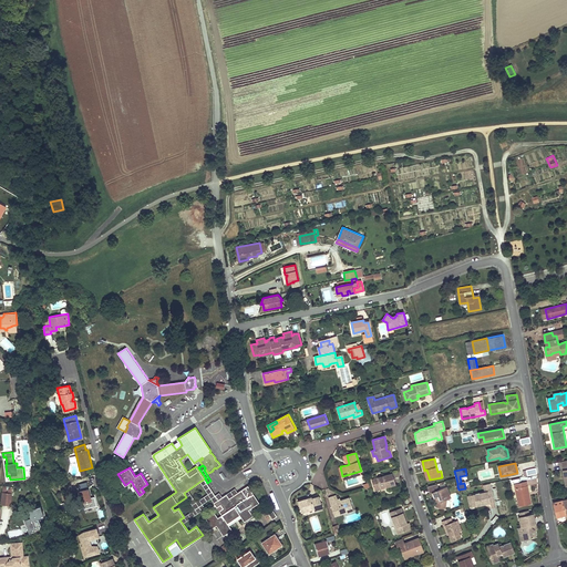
[(392,474),(372,480),(374,488),(383,486),(383,485),(385,484),(387,487),(397,485),(392,474)]
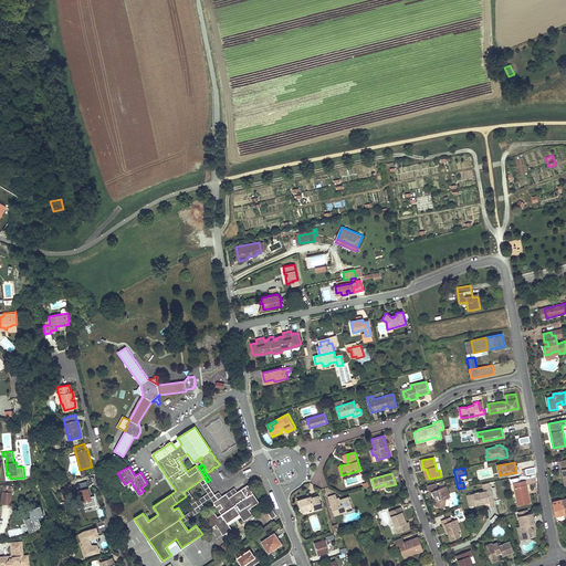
[(187,490),(184,492),(186,496),(195,509),(184,516),(179,519),(182,523),(205,507),(202,503),(211,498),(213,502),(222,496),(219,492),(215,494),(207,482),(205,478),(199,481),(208,493),(195,502),(187,490)]
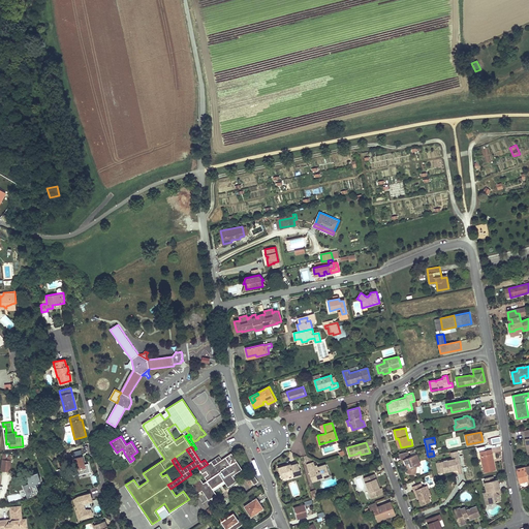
[(491,449),(480,452),(485,472),(496,470),(494,462),(492,454),(491,449)]
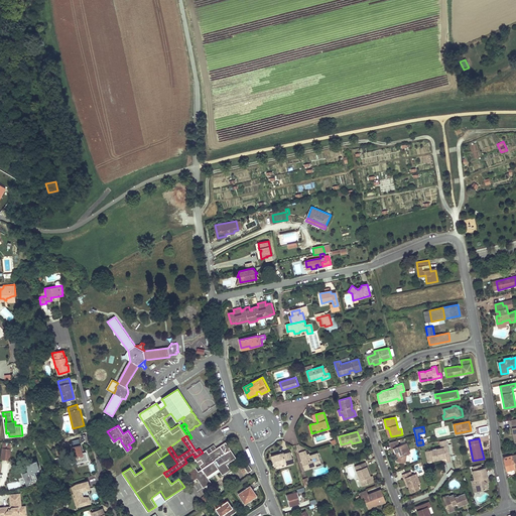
[(80,439),(72,441),(78,465),(89,462),(86,453),(83,453),(80,439)]
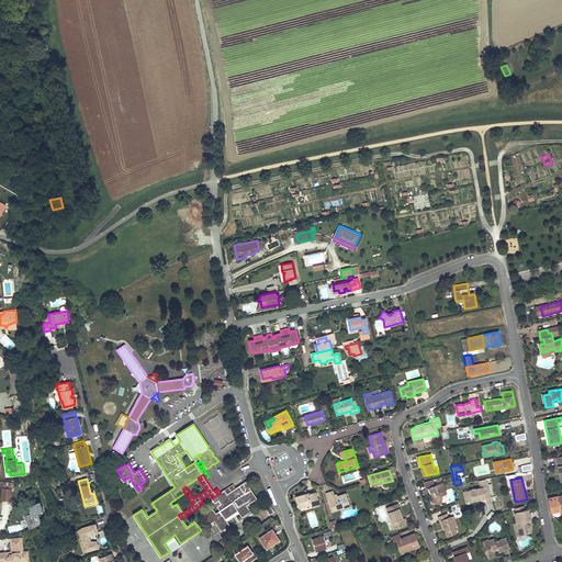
[(242,479),(225,490),(227,494),(244,483),(242,479)]
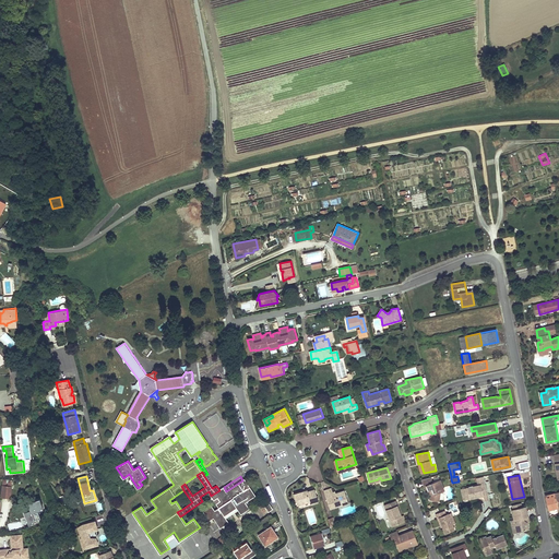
[(487,490),(484,476),(477,478),(478,485),(467,488),(468,490),(470,496),(471,499),(477,497),(477,496),(479,496),(479,497),(484,496),(484,491),(487,490)]
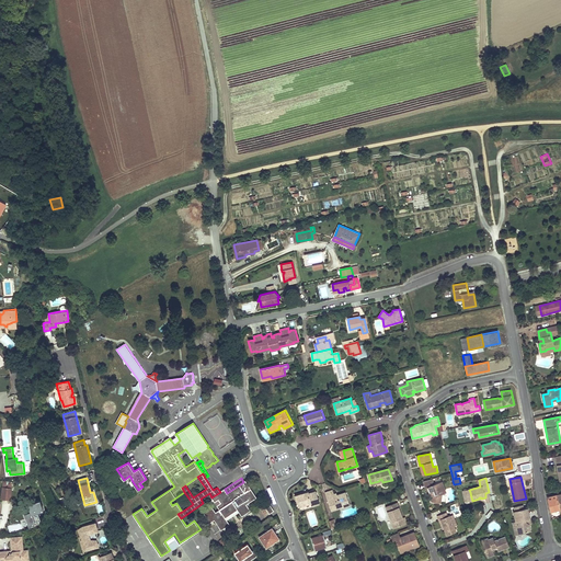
[(428,487),(431,493),(432,497),(431,502),(439,504),(443,494),(446,493),(444,488),(442,482),(434,485),(432,479),(423,481),(426,488),(428,487)]
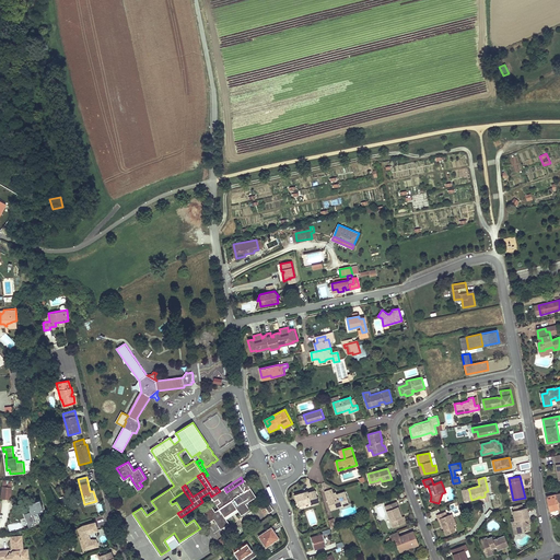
[(220,491),(211,497),(219,509),(216,511),(211,505),(202,511),(210,521),(213,518),(221,528),(229,523),(226,518),(225,517),(237,509),(238,511),(242,515),(249,510),(246,503),(256,497),(245,480),(243,481),(226,492),(224,488),(220,491)]
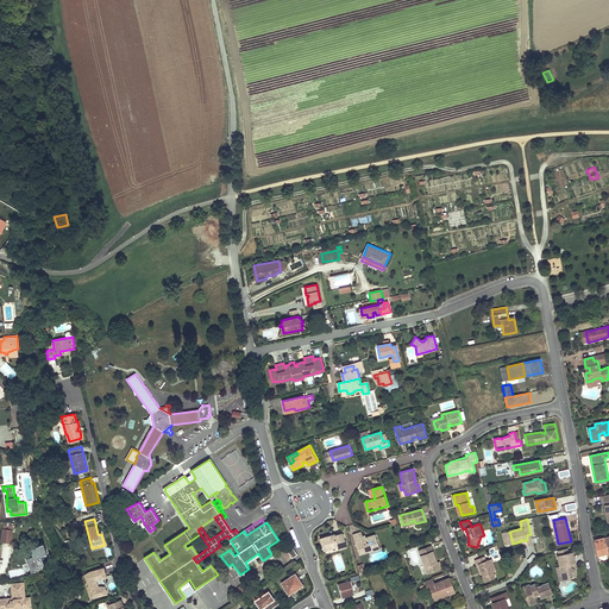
[(1,541),(12,542),(13,529),(2,529),(1,541)]
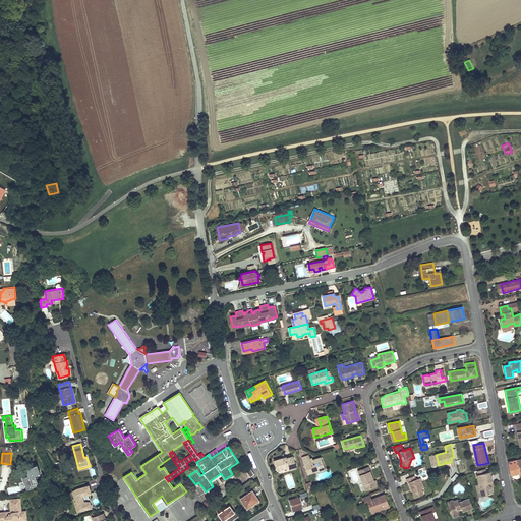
[(296,465),(293,455),(282,458),(282,459),(280,460),(280,459),(274,460),(277,471),(296,465)]
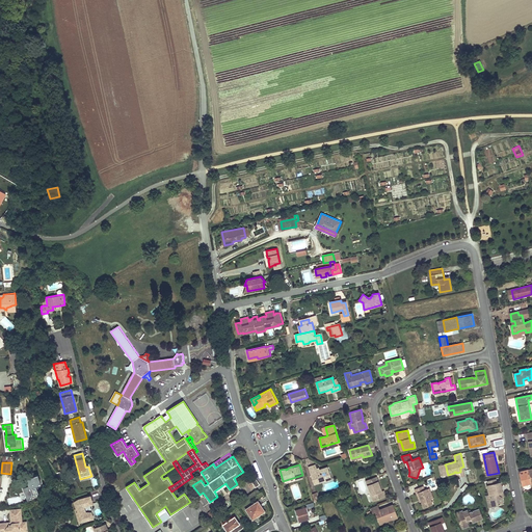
[(316,464),(309,467),(314,482),(318,481),(319,482),(325,480),(325,481),(333,479),(328,467),(320,470),(319,468),(317,469),(316,464)]
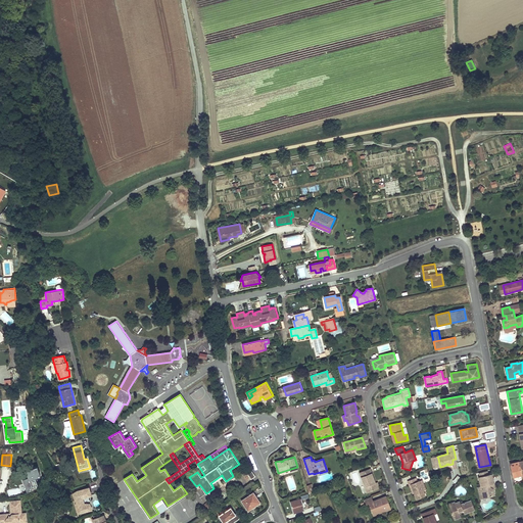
[(513,477),(522,474),(522,460),(519,462),(510,464),(513,477)]
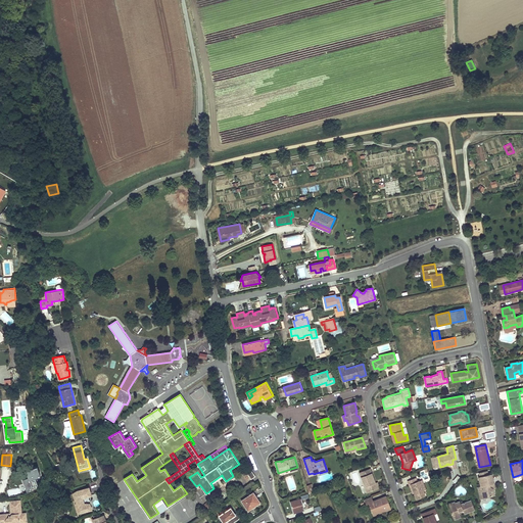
[(31,482),(28,484),(30,490),(38,487),(35,477),(40,475),(37,467),(27,471),(31,482)]
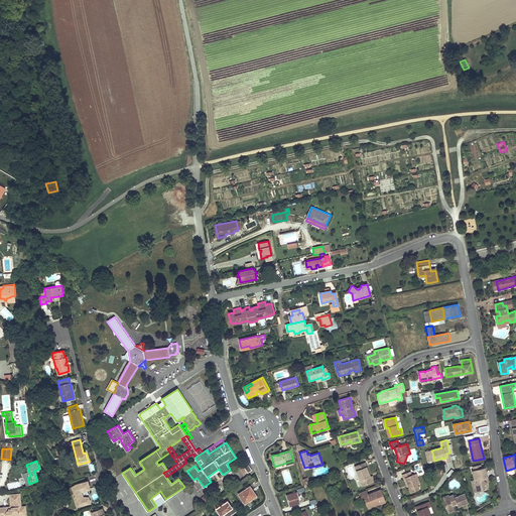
[(365,463),(355,466),(363,486),(373,482),(371,476),(365,463)]
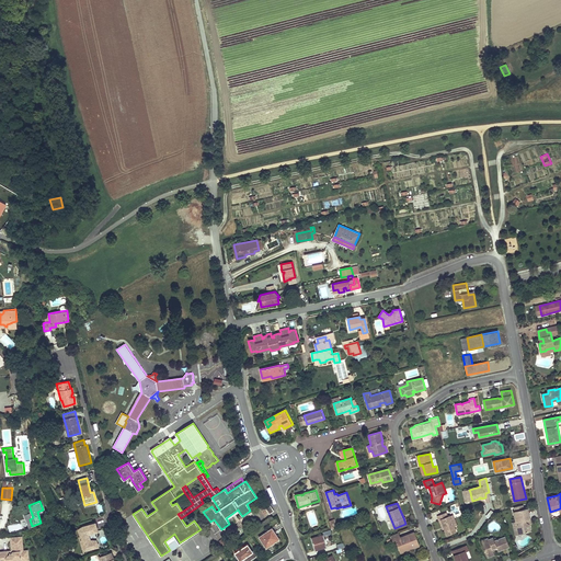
[(265,506),(270,514),(274,511),(270,504),(265,506)]
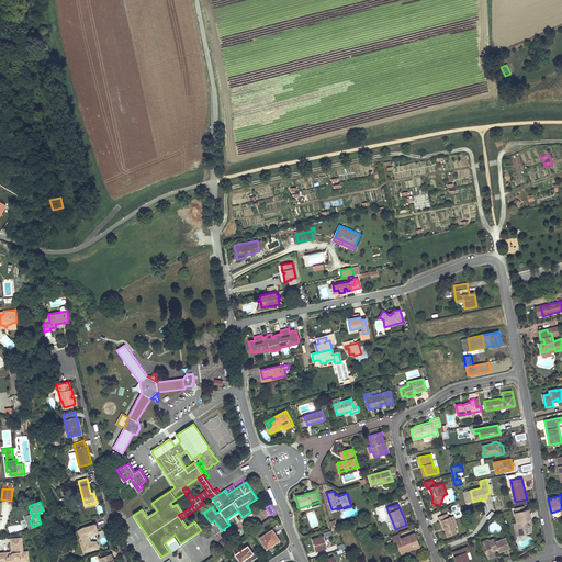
[(517,523),(516,524),(517,529),(519,528),(520,535),(526,534),(532,532),(530,526),(527,523),(527,520),(531,519),(529,509),(515,513),(517,523)]
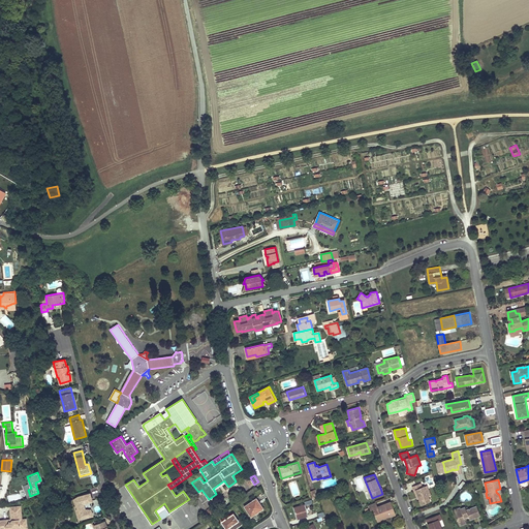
[(224,480),(213,489),(214,490),(225,483),(224,480)]
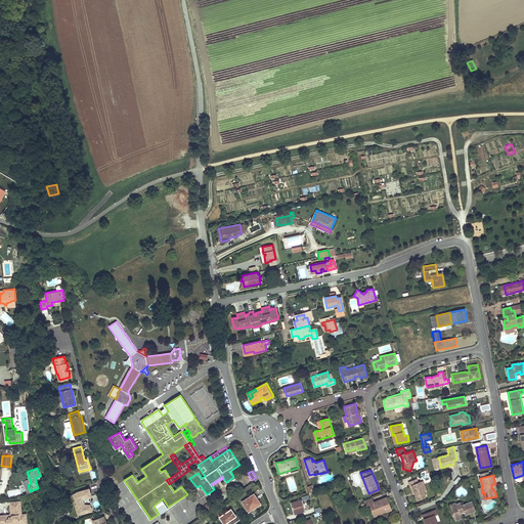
[(419,482),(417,478),(408,481),(410,485),(411,484),(416,493),(418,499),(426,496),(425,492),(420,481),(419,482)]
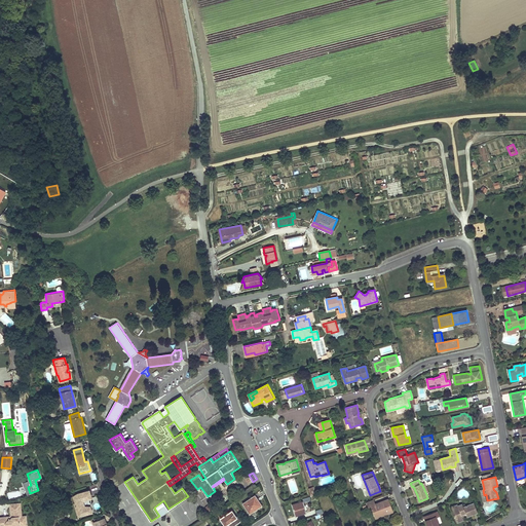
[(77,493),(73,496),(75,502),(74,502),(76,509),(79,511),(82,510),(84,514),(92,512),(88,500),(87,501),(86,499),(88,498),(91,497),(89,489),(77,493)]
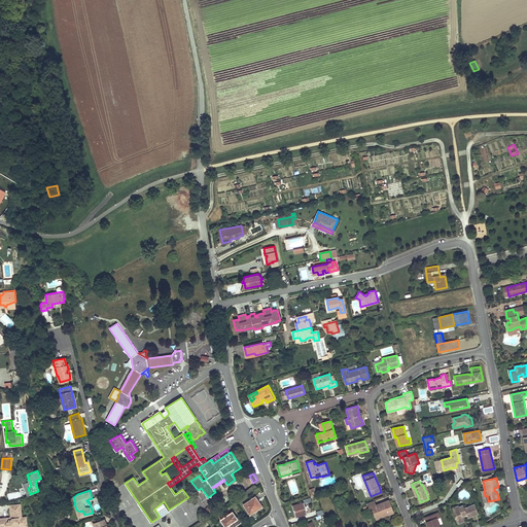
[(257,501),(258,500),(255,496),(243,504),(250,515),(261,507),(257,501)]
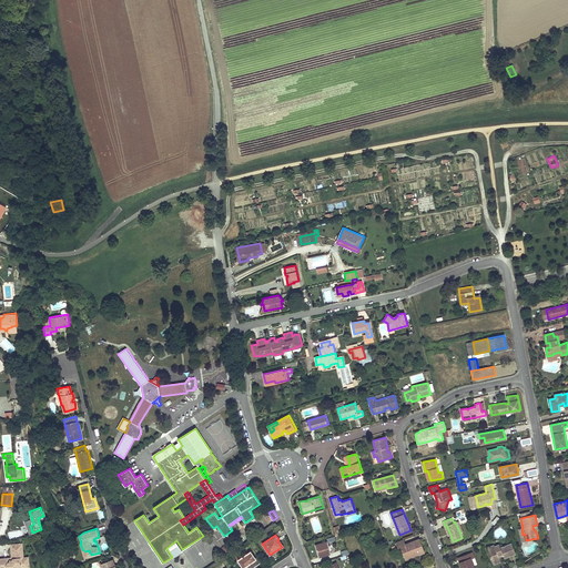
[(326,539),(327,541),(315,545),(317,555),(325,553),(326,555),(332,554),(328,543),(336,540),(335,536),(326,539)]
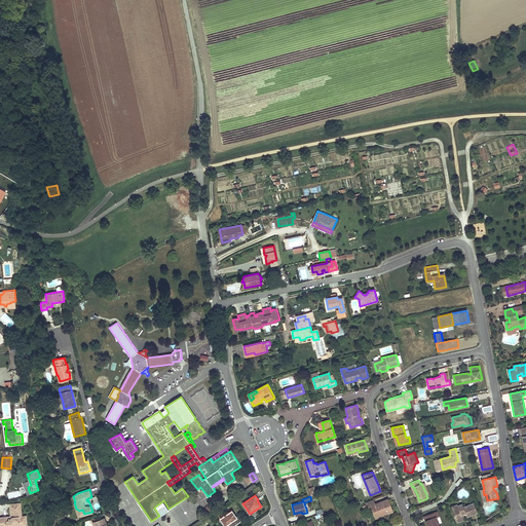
[(376,505),(375,504),(371,506),(374,516),(379,514),(379,516),(388,513),(388,511),(392,510),(388,499),(383,501),(384,502),(381,503),(381,502),(378,503),(378,504),(376,505)]
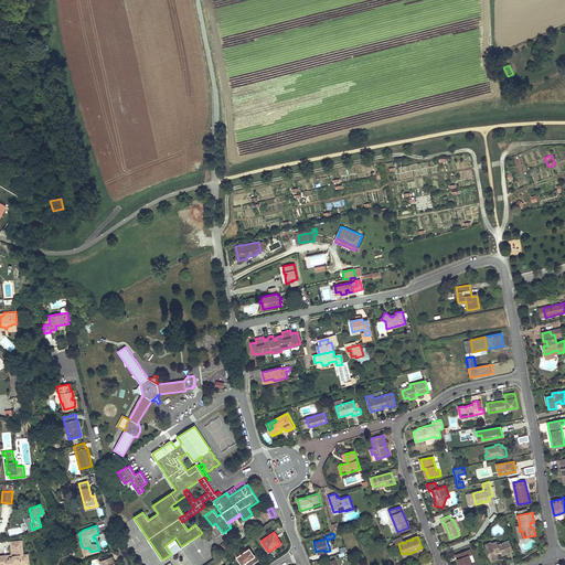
[(497,541),(492,543),(493,545),(489,546),(490,551),(488,552),(490,560),(498,556),(497,555),(496,553),(500,551),(501,553),(502,555),(513,551),(509,540),(498,544),(497,541)]
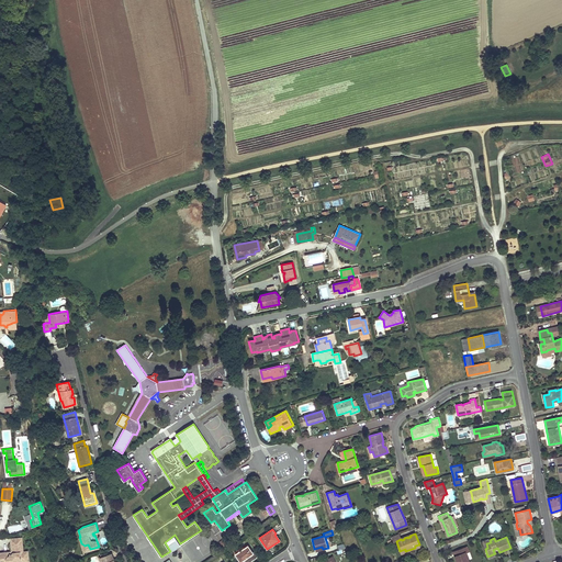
[(21,542),(21,538),(10,539),(11,543),(20,542),(21,548),(22,548),(21,542)]
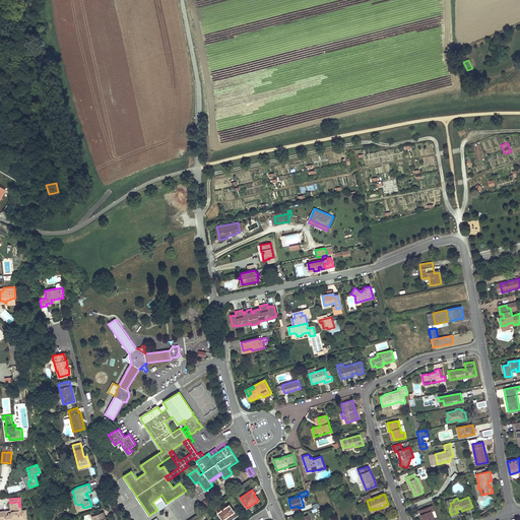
[(263,500),(252,507),(255,510),(265,504),(263,500)]
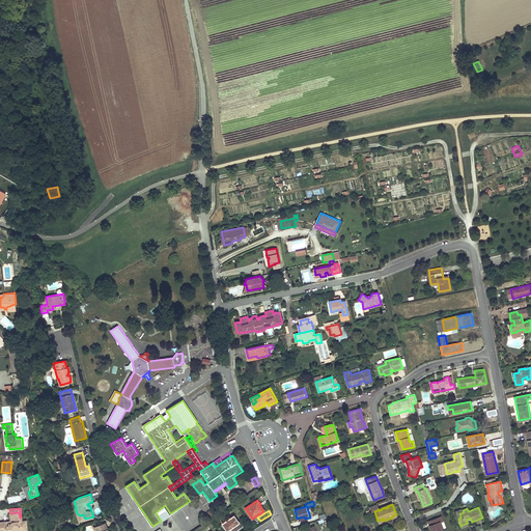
[(26,530),(25,522),(21,522),(21,518),(20,518),(19,512),(10,513),(10,522),(0,523),(0,530),(3,530),(4,530),(5,530),(16,530),(19,530),(26,530)]
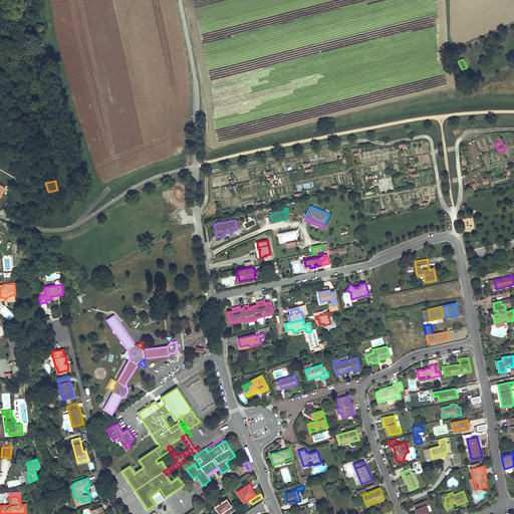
[(227,499),(215,507),(220,513),(225,510),(228,513),(235,509),(233,505),(231,505),(227,499)]
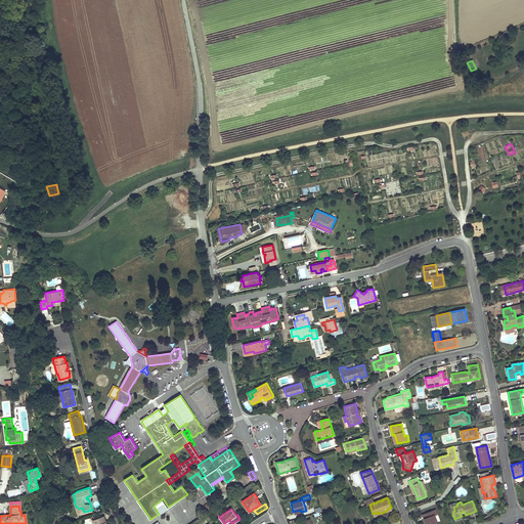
[(436,510),(423,515),(426,523),(437,523),(435,516),(437,514),(436,510)]
